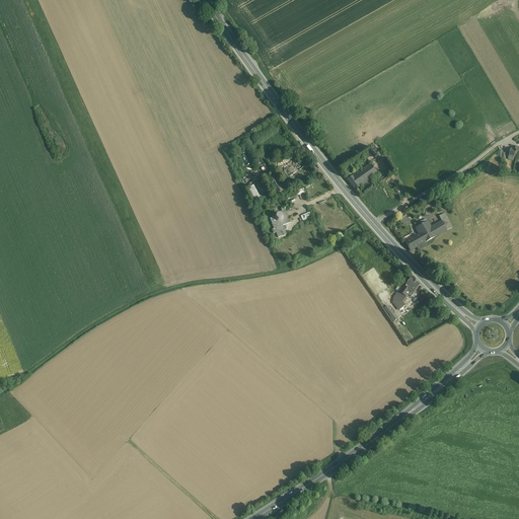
[(264,159),(257,163),(264,172),(270,168),(264,159)]
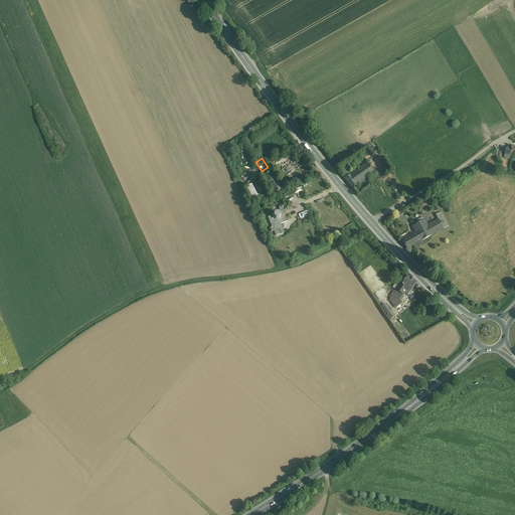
[(368,163),(350,176),(357,185),(375,173),(368,163)]
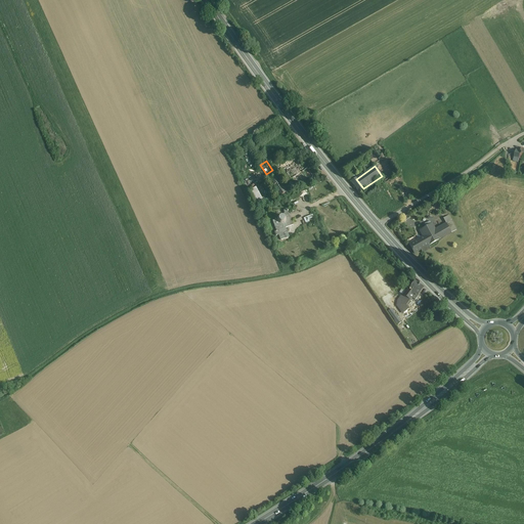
[(275,175),(268,180),(279,198),(287,192),(275,175)]
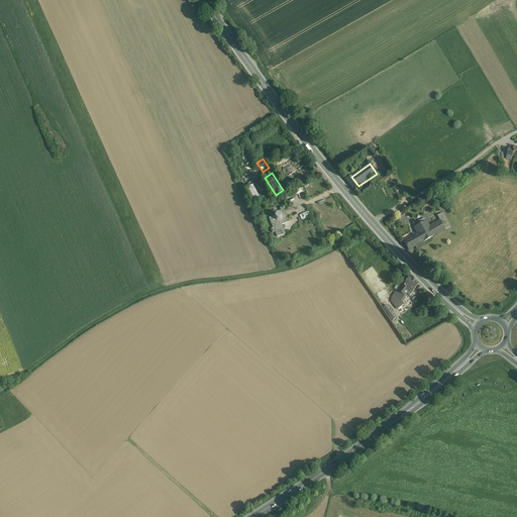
[(261,201),(252,185),(244,189),(253,205),(261,201)]
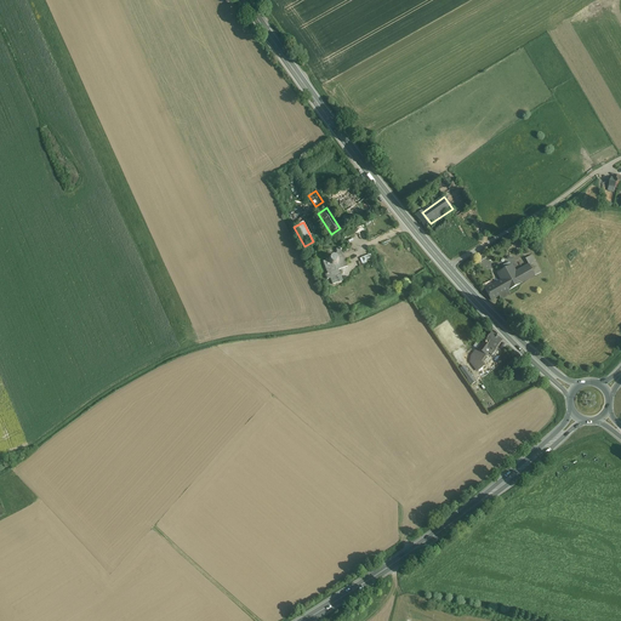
[(360,227),(343,235),(346,240),(363,233),(360,227)]
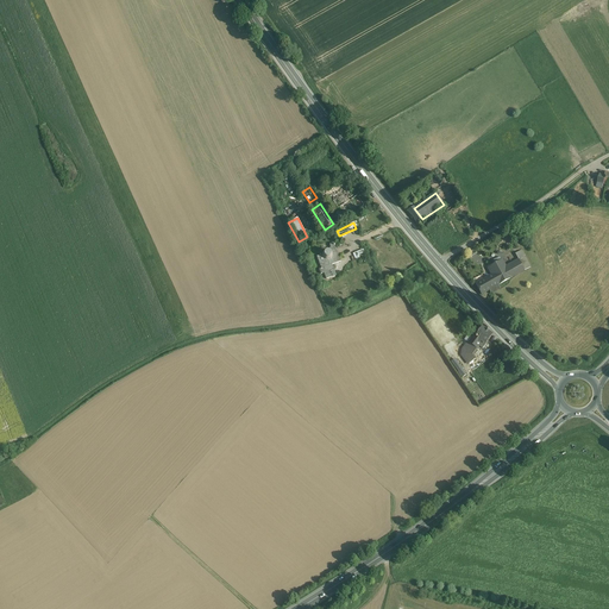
[(340,262),(336,250),(331,251),(333,255),(332,257),(331,259),(328,261),(326,261),(324,259),(322,257),(321,255),(316,257),(321,269),(332,265),(340,262)]
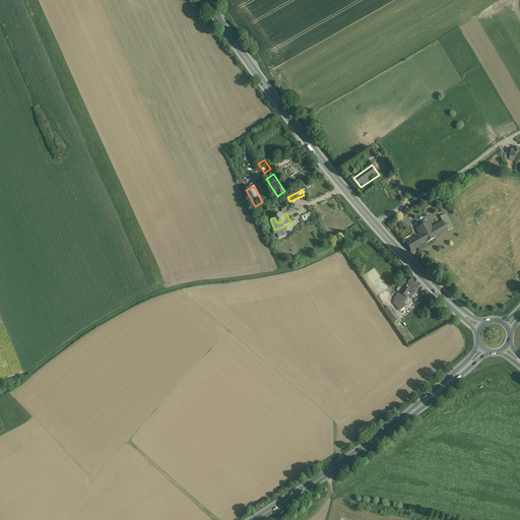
[(283,219),(284,217),(282,214),(281,214),(279,213),(277,214),(275,215),(274,217),(275,219),(276,221),(278,222),(280,222),(282,221),(283,219)]
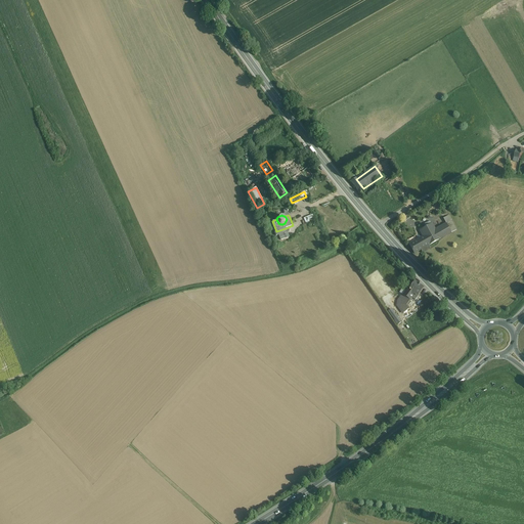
[(274,232),(276,231),(272,221),(276,219),(275,216),(271,218),(268,222),(272,232),(274,232)]
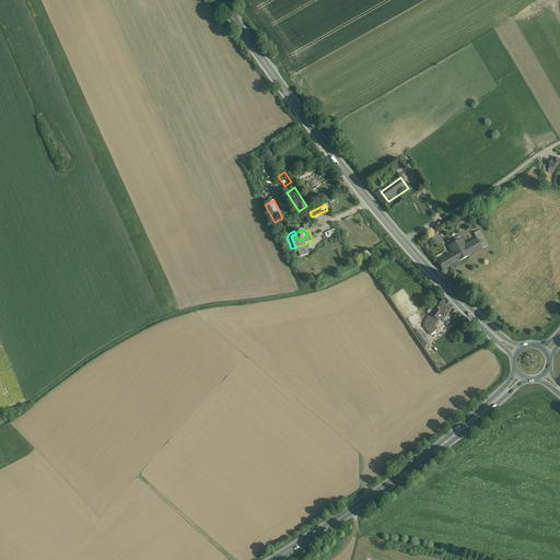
[(485,241),(479,231),(474,234),(476,238),(479,244),(485,241)]
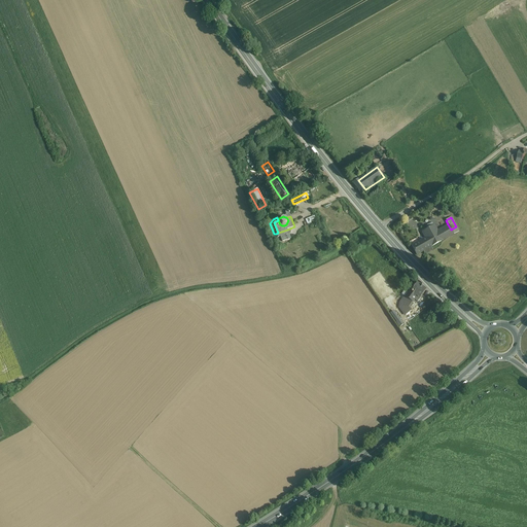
[(451,230),(448,224),(437,231),(441,236),(451,230)]
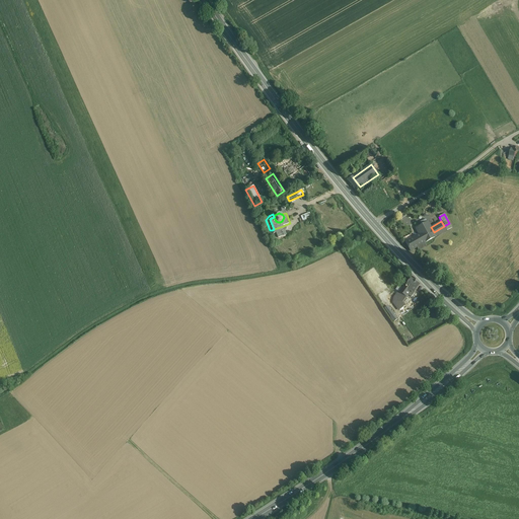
[(420,226),(416,229),(419,234),(424,243),(436,237),(434,232),(431,227),(428,222),(420,226)]
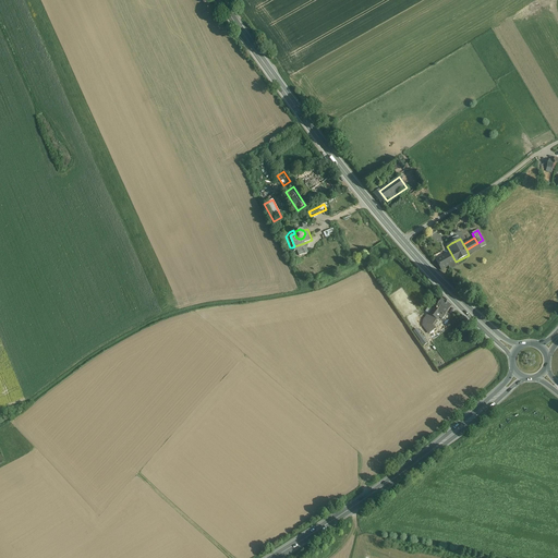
[(477,243),(466,250),(469,255),(486,245),(483,240),(477,243)]
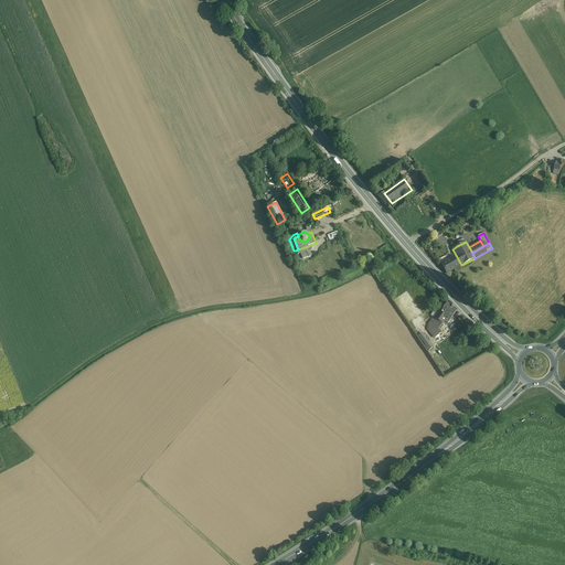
[(309,249),(308,246),(298,249),(296,251),(297,255),(300,254),(302,259),(312,256),(312,254),(319,252),(318,246),(309,249)]
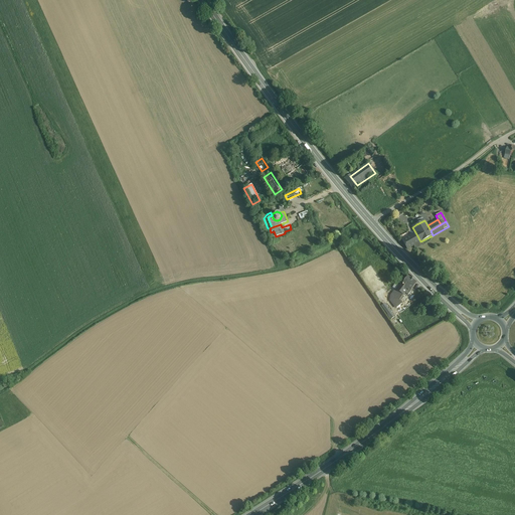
[(415,232),(402,240),(407,249),(413,245),(415,248),(422,244),(420,241),(415,232)]
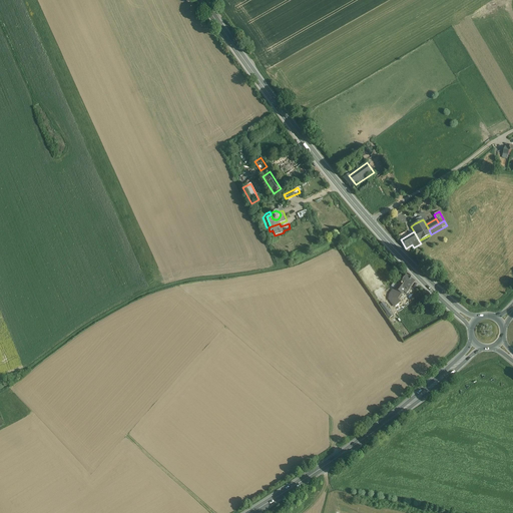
[(415,282),(406,276),(401,283),(406,287),(403,292),(406,294),(410,290),(410,289),(415,282)]
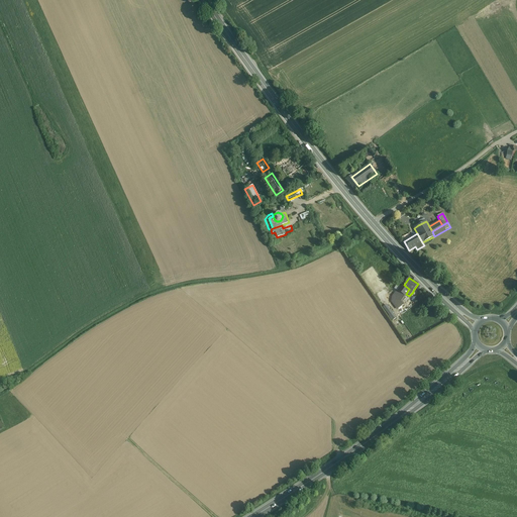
[(409,289),(404,285),(403,284),(397,291),(401,293),(404,296),(406,294),(409,289)]
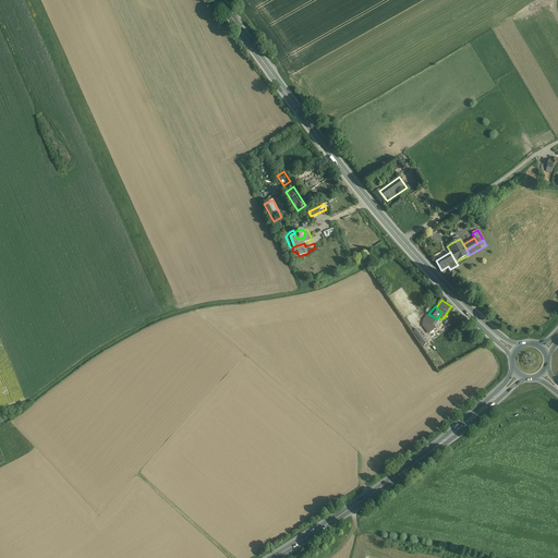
[(433,316),(429,319),(428,319),(426,322),(427,323),(432,326),(433,326),(436,319),(433,316)]
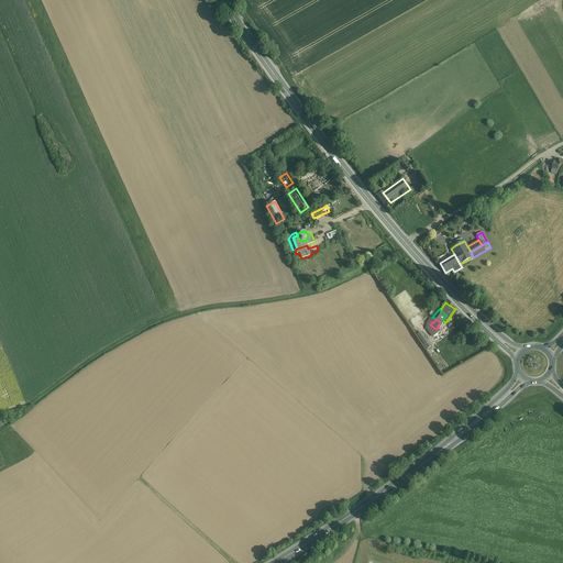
[(420,332),(417,334),(428,349),(431,346),(420,332)]
